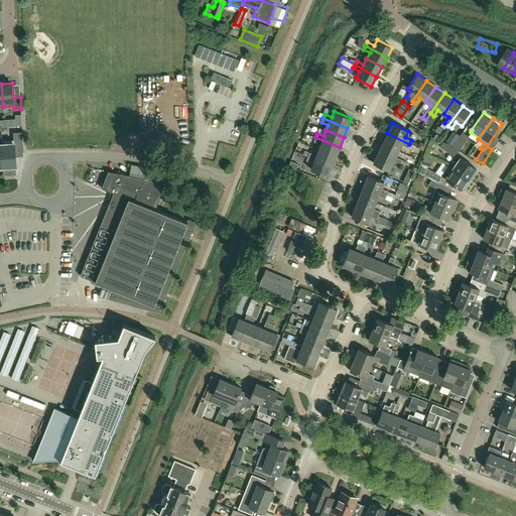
[(445,142),(447,143),(453,146),(460,136),(453,131),(445,142)]
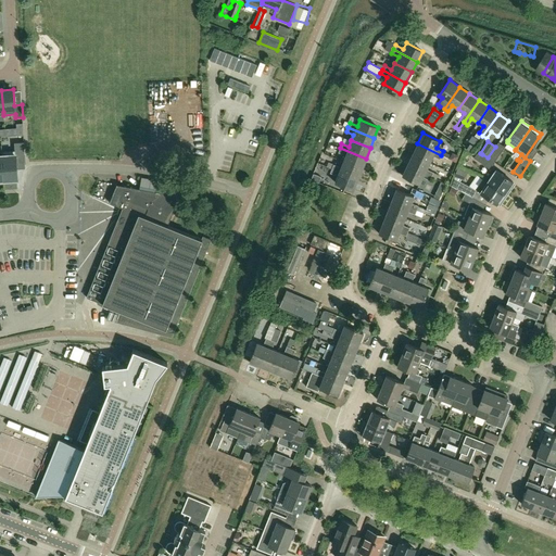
[(13,143),(14,151),(15,151),(15,156),(24,156),(23,142),(13,143)]
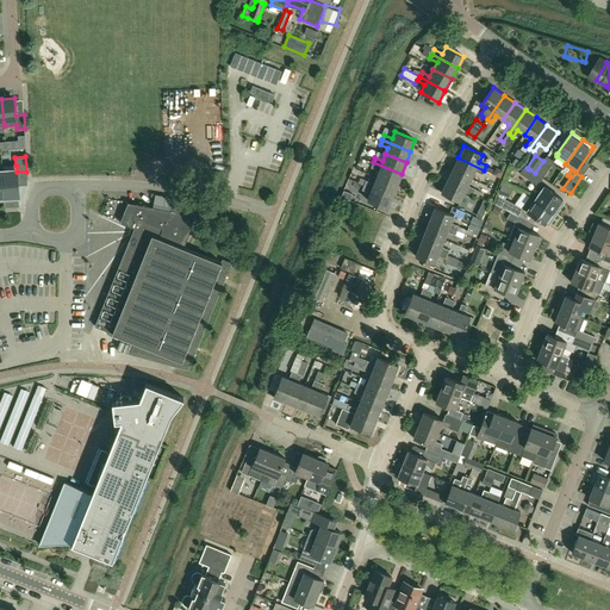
[(535,173),(542,178),(554,161),(547,156),(543,161),(535,173)]
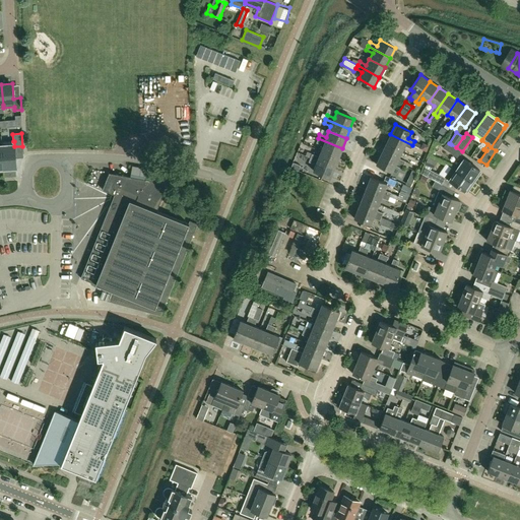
[(412,145),(390,134),(386,144),(401,152),(404,146),(411,149),(412,145)]
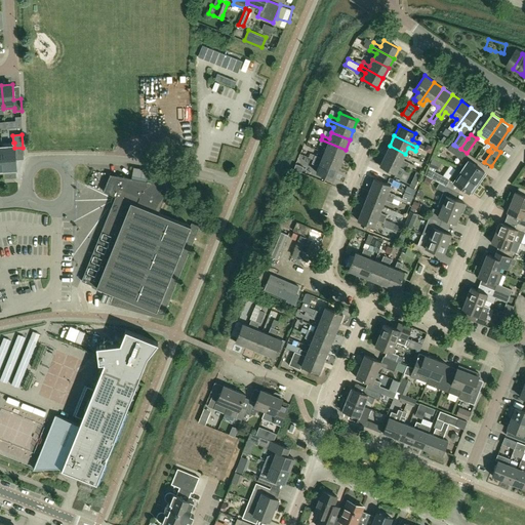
[(346,150),(321,139),(319,144),(326,147),(324,153),(341,160),(346,150)]
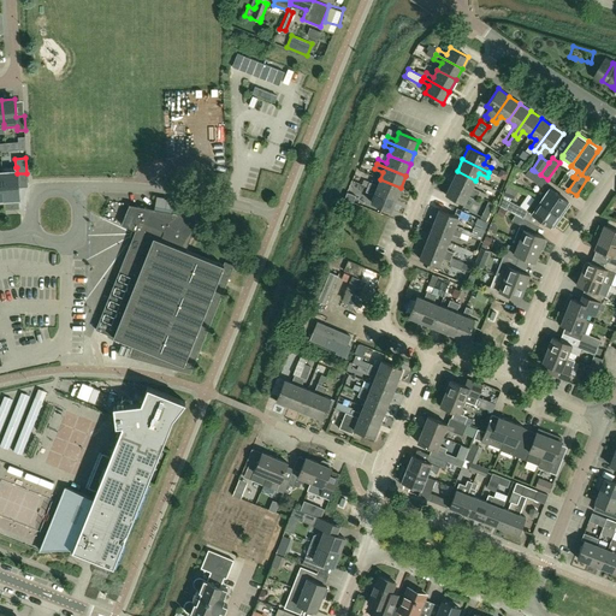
[(598,181),(604,172),(597,166),(576,195),(588,203),(602,183),(598,181)]
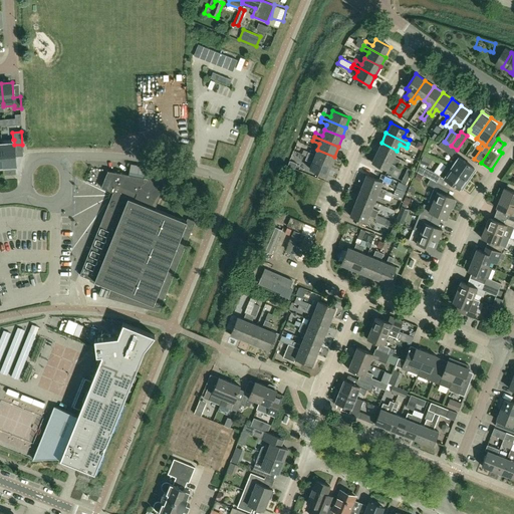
[(2,145),(4,167),(16,166),(14,145),(14,140),(13,140),(2,141),(2,145)]
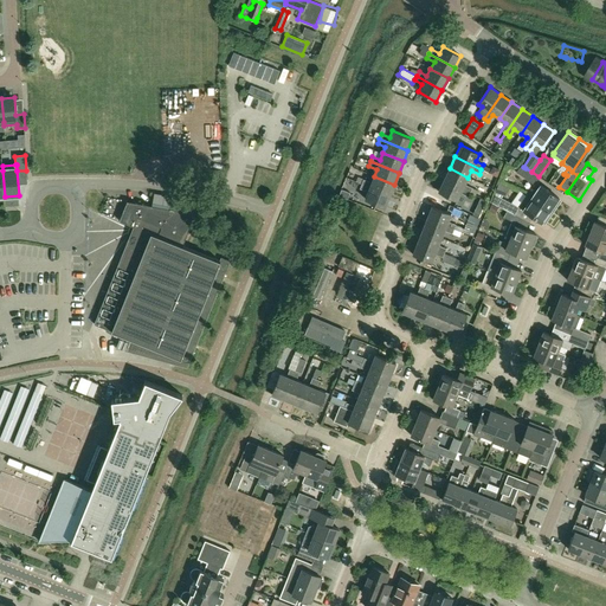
[(491,175),(498,178),(502,171),(495,167),(491,175)]
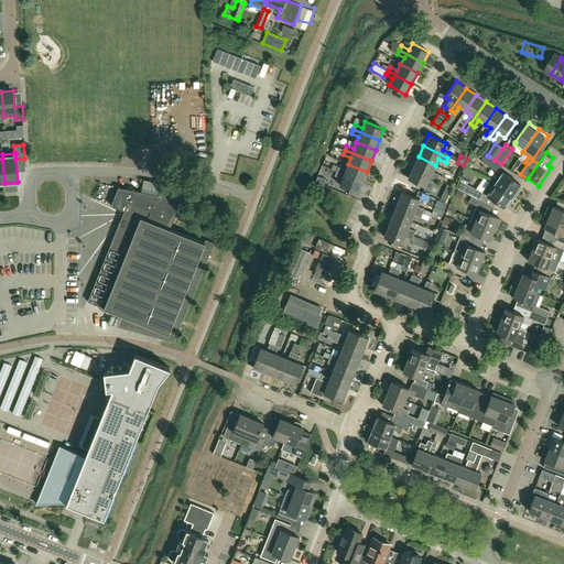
[(501,164),(495,160),(489,156),(484,155),(480,160),(497,172),(501,165),(501,164)]
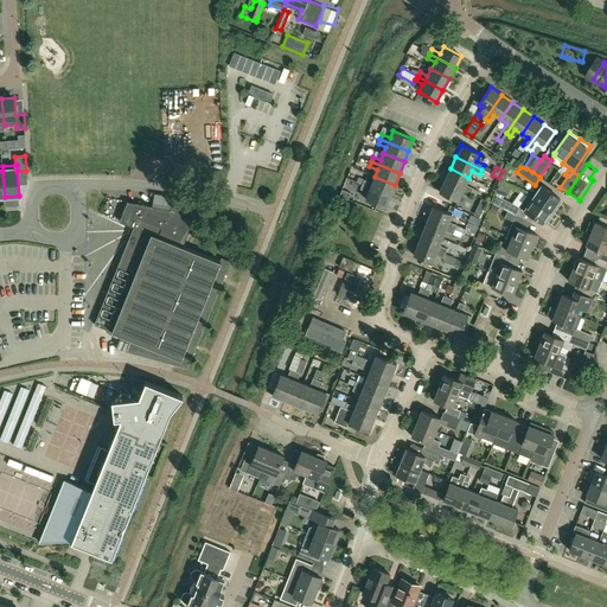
[(451,168),(445,180),(471,193),(473,189),(465,184),(468,178),(451,168)]
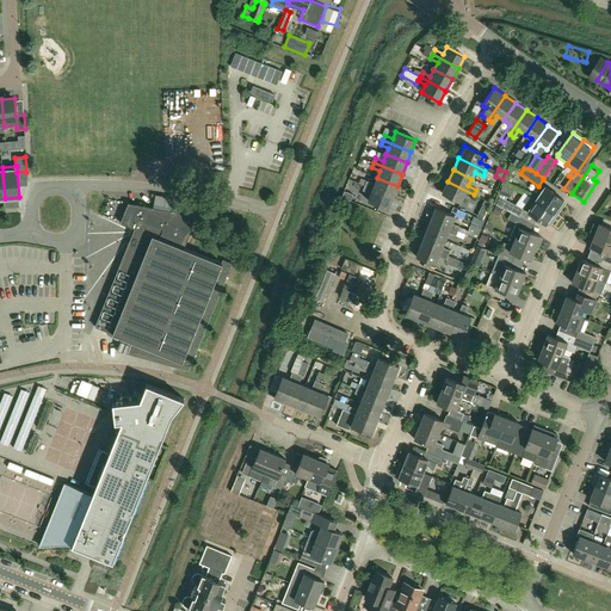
[(393,197),(397,186),(377,178),(375,184),(366,180),(364,185),(393,197)]
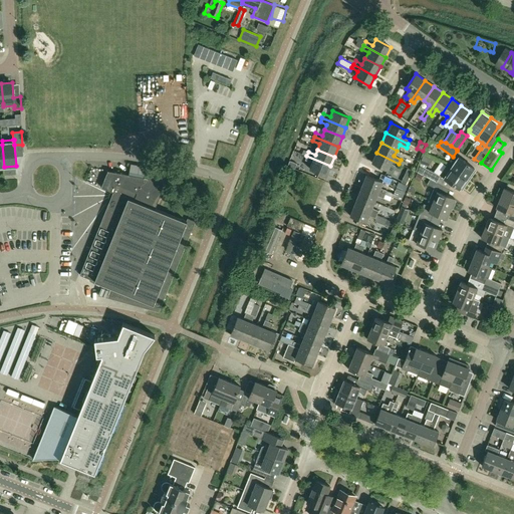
[(399,164),(376,153),(371,163),(388,170),(391,164),(397,167),(399,164)]
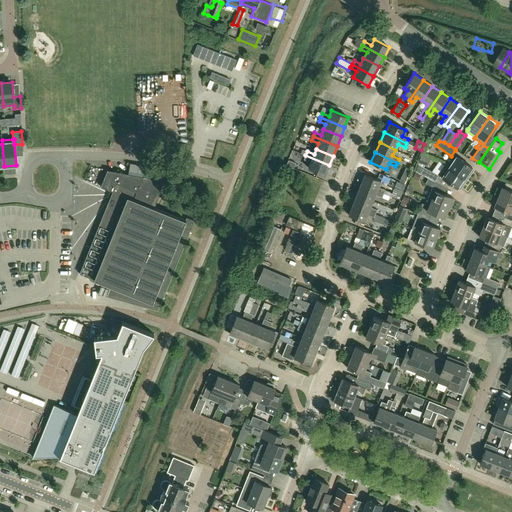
[(329,165),(305,155),(303,159),(310,162),(308,168),(325,175),(329,165)]
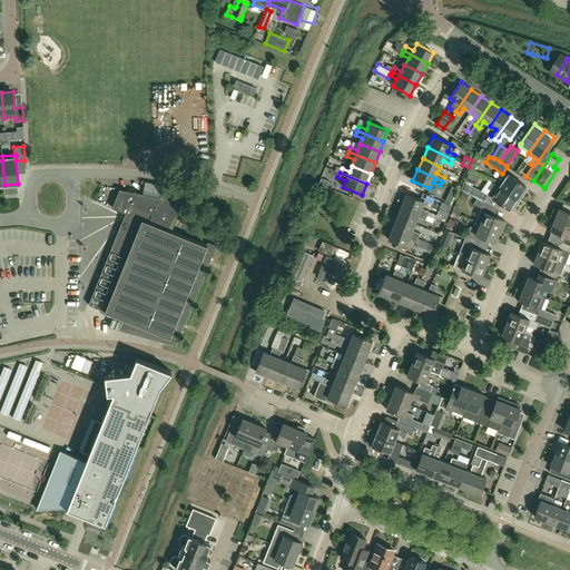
[(508,174),(500,185),(520,199),(527,188),(524,187),(526,186),(508,174)]
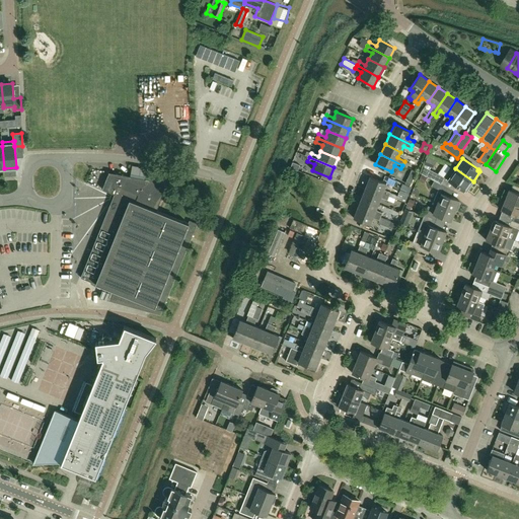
[(301,165),(293,162),(291,167),(298,170),(301,165)]
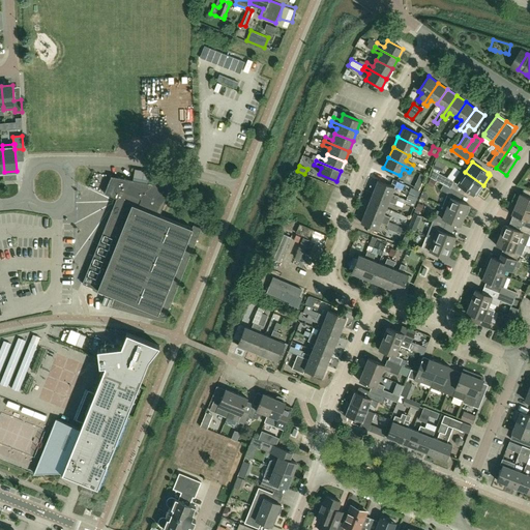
[(454,179),(461,169),(455,166),(449,176),(454,179)]
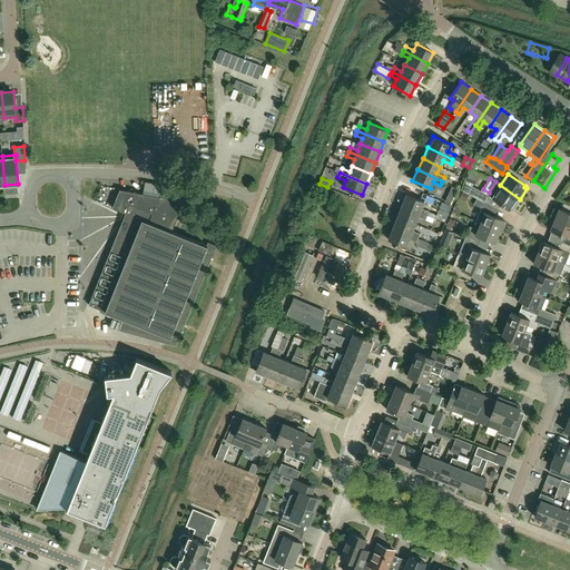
[(484,203),(489,195),(467,183),(462,190),(477,198),(484,203)]
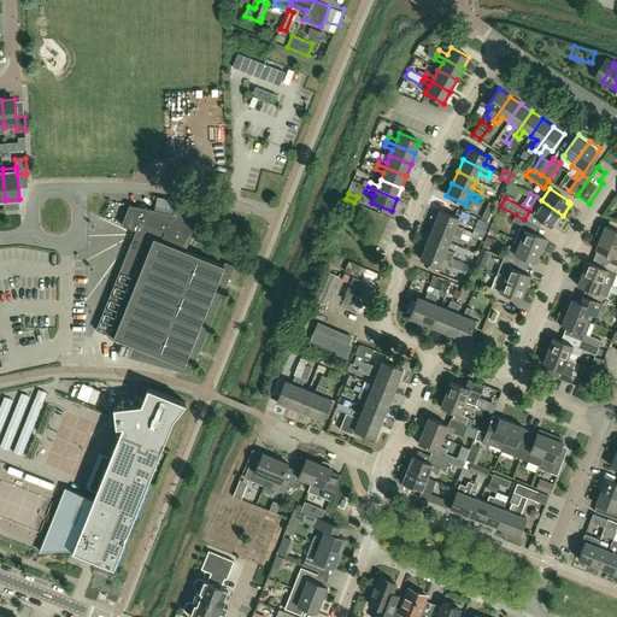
[(539,199),(529,211),(533,213),(551,227),(552,225),(554,227),(563,216),(541,200),(539,199)]
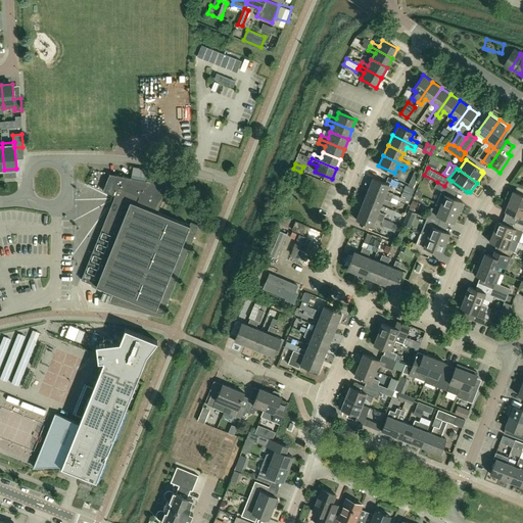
[(190,225),(189,225),(157,211),(169,185),(150,181),(150,180),(146,179),(146,180),(124,176),(124,175),(121,174),(121,176),(109,174),(102,190),(114,195),(81,280),(114,293),(110,303),(161,318),(191,243),(195,235),(187,232),(190,225)]
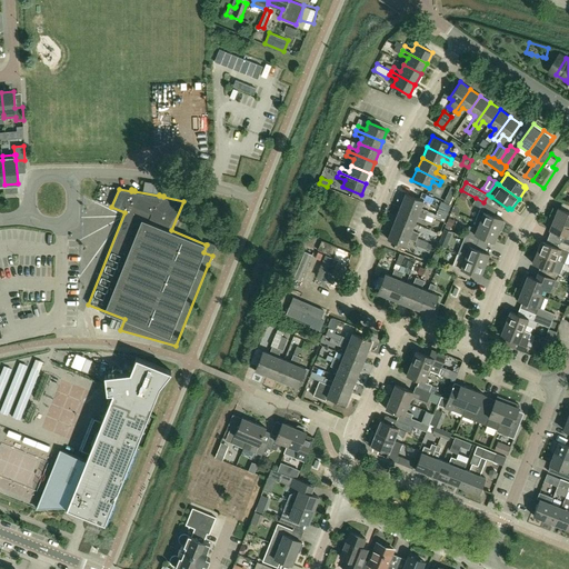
[(426,215),(428,211),(420,208),(423,200),(405,193),(400,205),(426,215)]
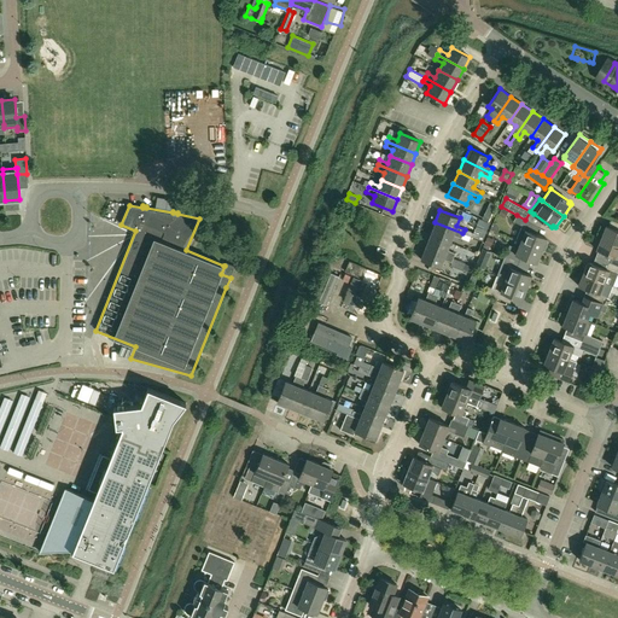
[(541,250),(543,251),(548,242),(546,240),(546,238),(530,232),(534,223),(525,220),(517,215),(513,221),(522,226),(516,240),(520,242),(541,250)]
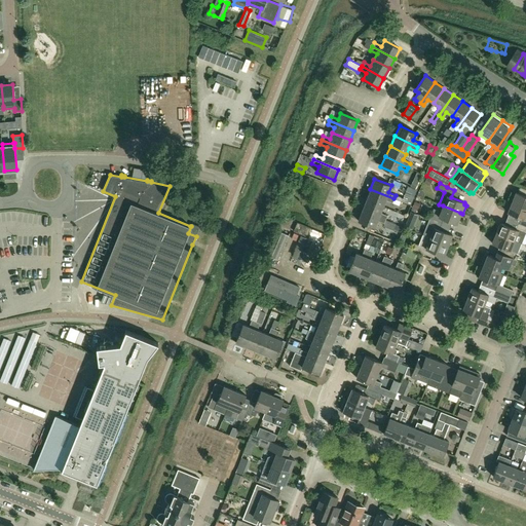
[(370,189),(366,199),(383,207),(385,200),(392,202),(393,198),(370,189)]
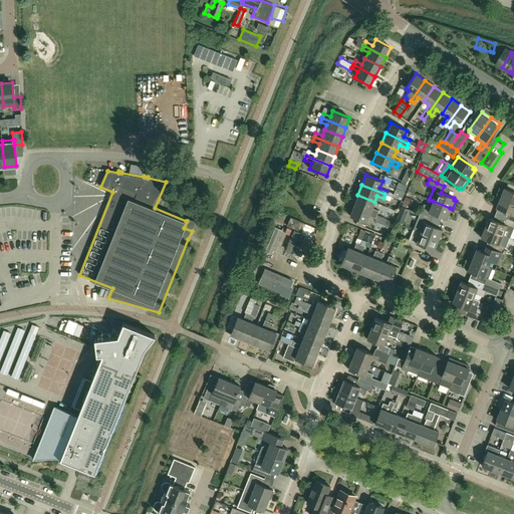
[(513,191),(504,188),(500,198),(513,203),(513,191)]
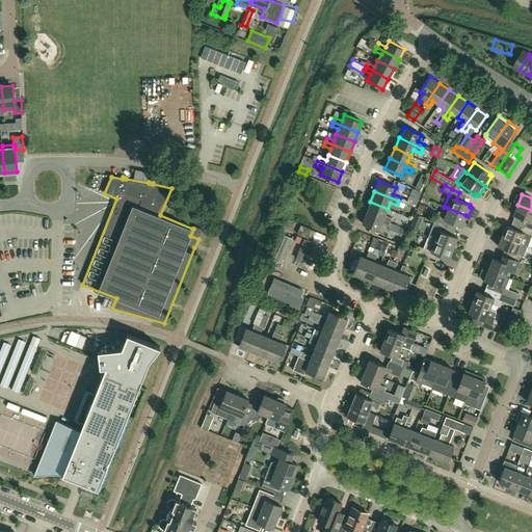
[(370,202),(366,212),(390,222),(392,218),(384,215),(388,209),(370,202)]
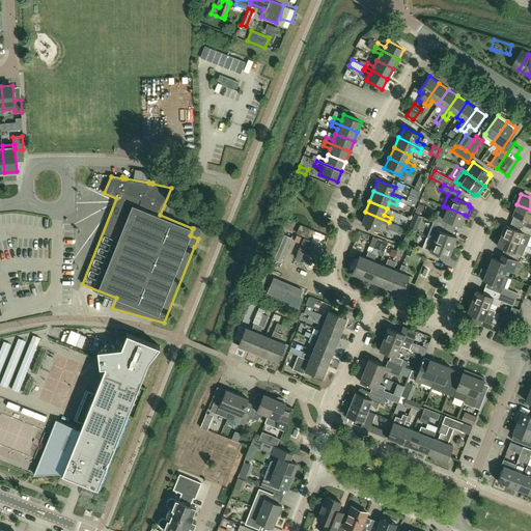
[(525,220),(523,225),(530,228),(530,210),(516,204),(512,215),(525,220)]
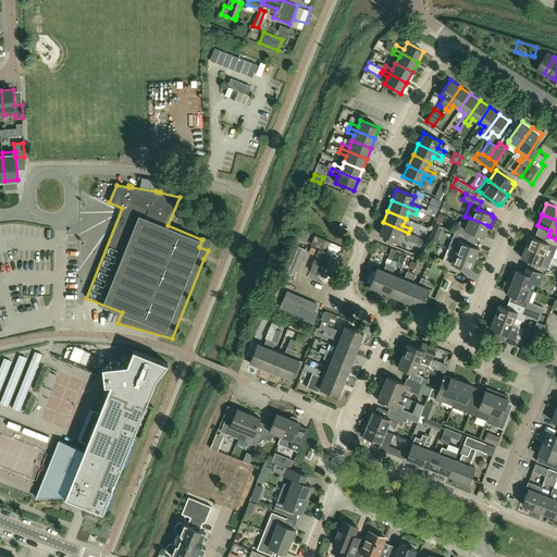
[(455,232),(467,237),(469,231),(483,237),(487,225),(469,218),(465,229),(457,226),(455,232)]
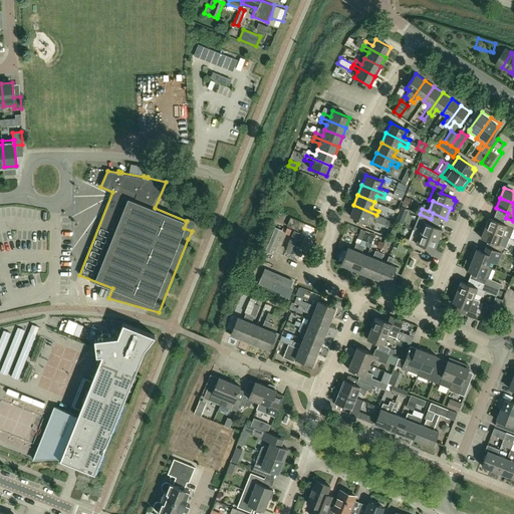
[(375,218),(376,215),(353,205),(349,216),(366,222),(368,216),(375,218)]
